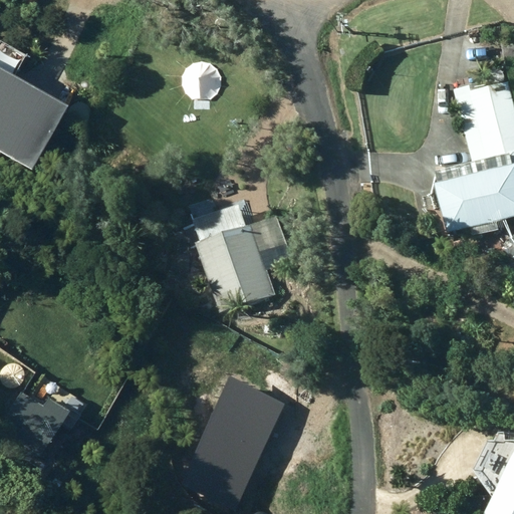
[(23,57),(0,44),(0,155),(27,170),(61,106),(12,79),(23,57)]
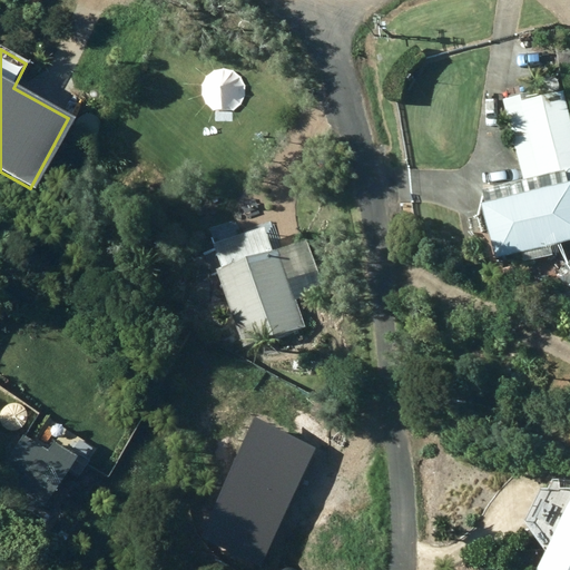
[(483,202),(498,256),(523,251),(526,259),(553,253),(551,243),(569,237),(569,110),(564,89),(523,99),(522,94),(503,98),(524,177),(484,188),(488,200),(483,202)]
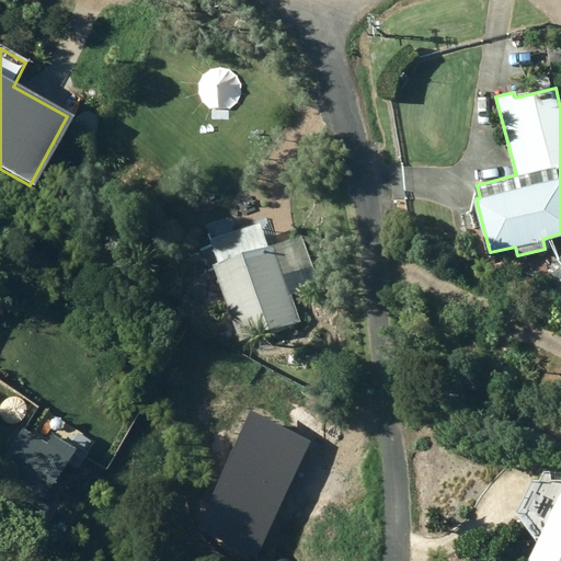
[(217,264),(241,339),(301,320),(294,294),(320,286),(304,235),(271,244),(263,221),(212,237),(219,263),(217,264)]
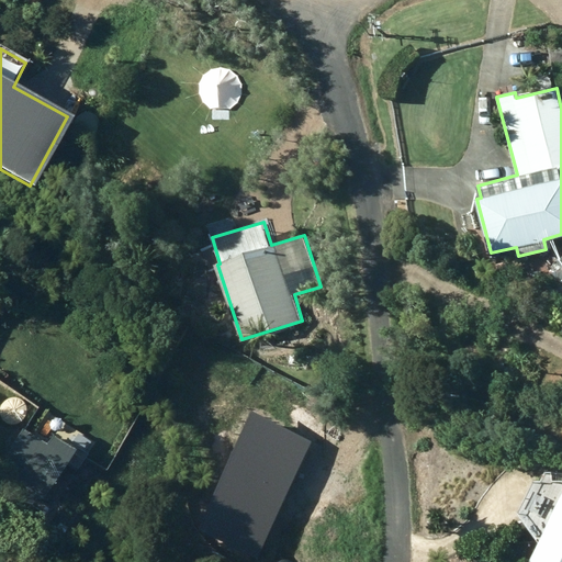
[(0,461),(0,475),(18,486),(12,496),(32,508),(37,498),(41,499),(71,452),(49,438),(45,447),(20,430),(0,461)]
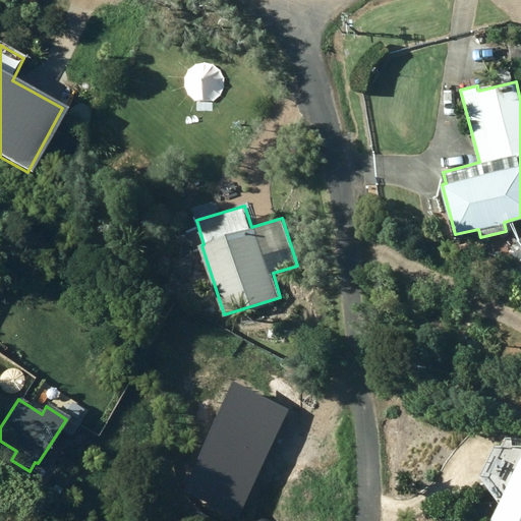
[(520,520),(520,477),(499,520),(520,520)]
